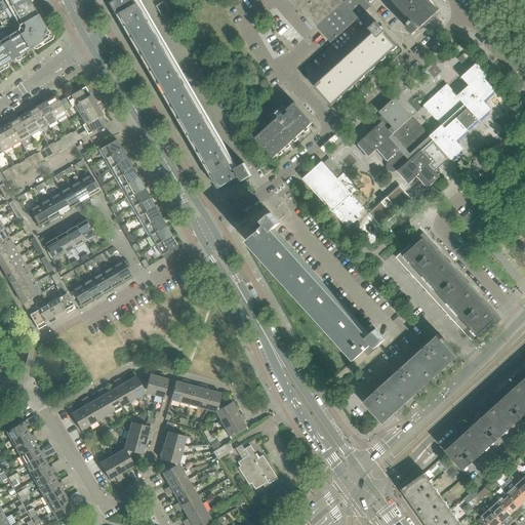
[(33,5),(31,2),(33,1),(32,0),(21,0),(9,7),(14,16),(33,5)]
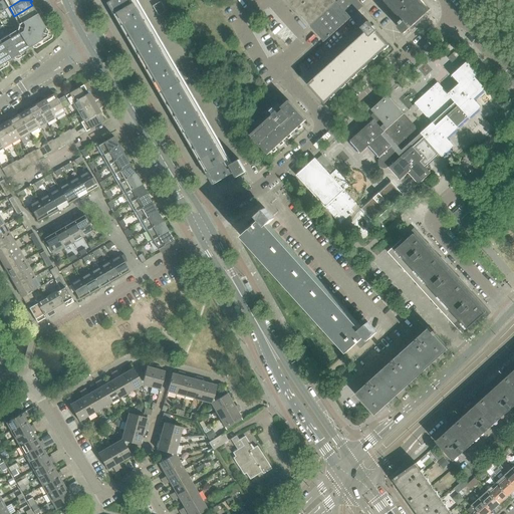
[(232,164),(135,0),(113,0),(108,3),(214,185),(225,178),(228,184),(234,181),(237,179),(238,178),(237,177),(246,172),(239,160),(232,164)]
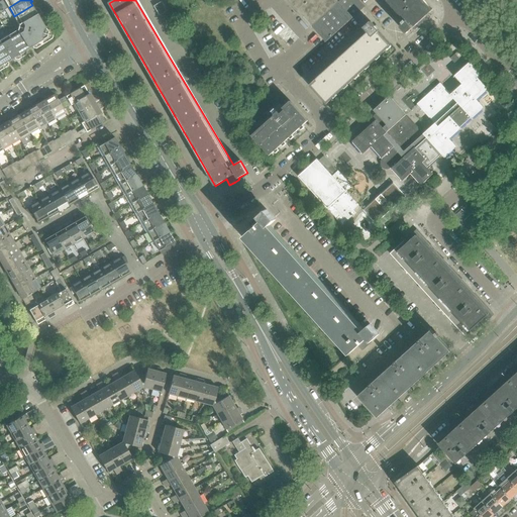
[(340,0),(287,0),(312,26),(340,0)]
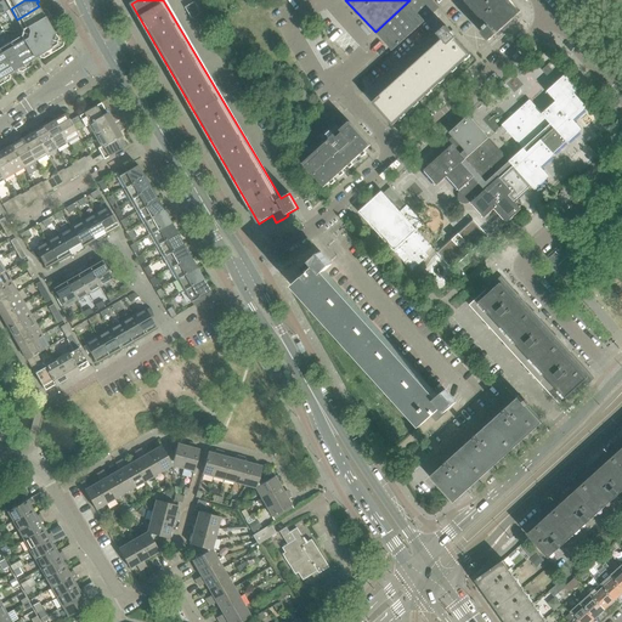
[(393,51),(434,13),(439,9),(430,0),(410,0),(375,32),(393,51)]
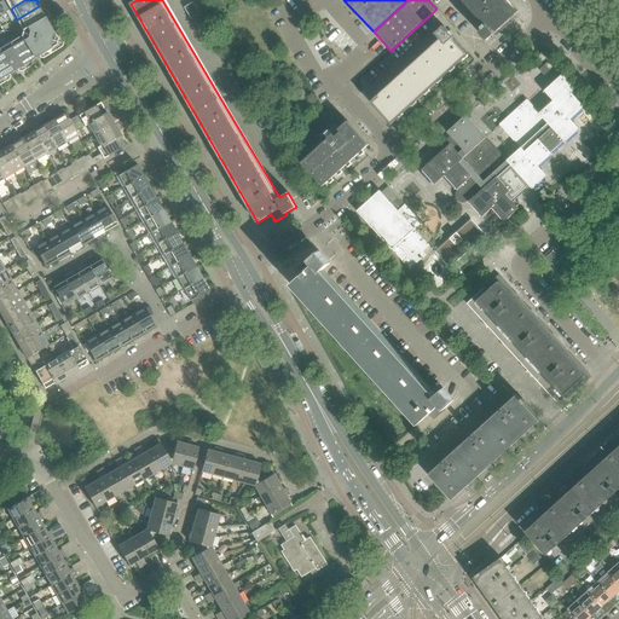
[(516,12),(504,0),(462,0),(475,15),(485,24),(481,28),(482,29),(479,33),(486,41),(518,12),(518,11),(516,12)]
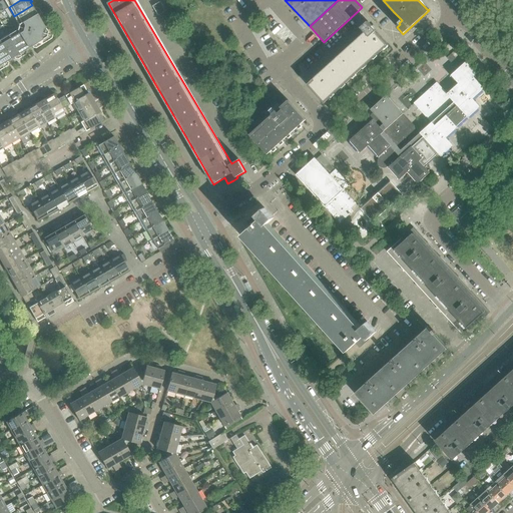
[(166,11),(162,4),(160,2),(153,6),(158,16),(166,11)]
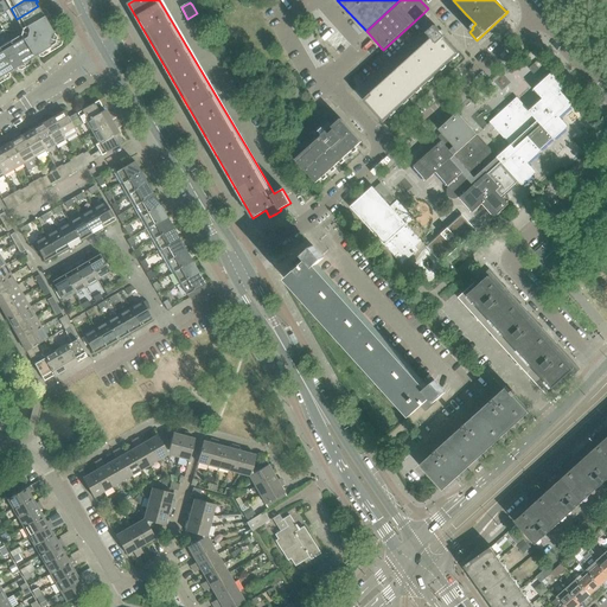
[(23,29),(48,14),(45,10),(43,8),(40,11),(38,6),(17,19),(23,29)]
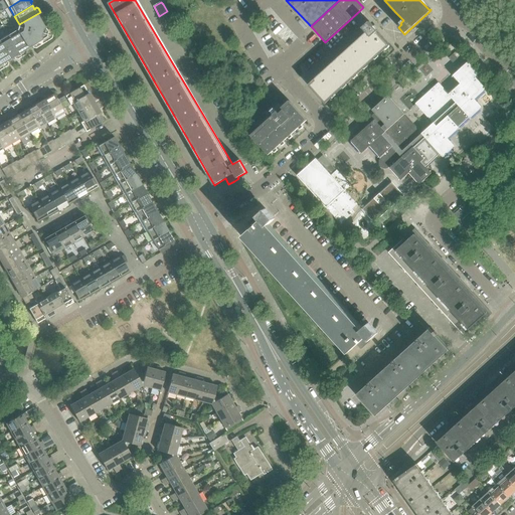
[(53,33),(40,12),(19,24),(17,30),(28,48),(31,46),(33,48),(35,48),(51,39),(53,33)]
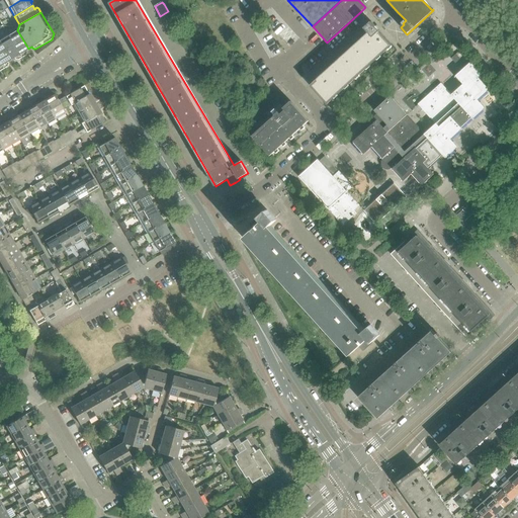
[(328,103),(370,65),(392,47),(393,46),(379,31),(371,21),(364,28),(368,33),(318,80),(317,79),(311,86),(327,104),(328,104),(328,103)]
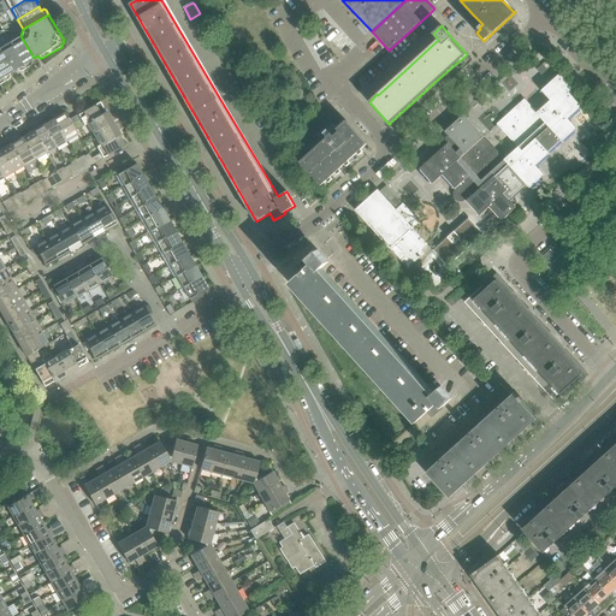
[(34,58),(21,36),(10,43),(25,69),(30,66),(31,63),(30,60),(34,58)]
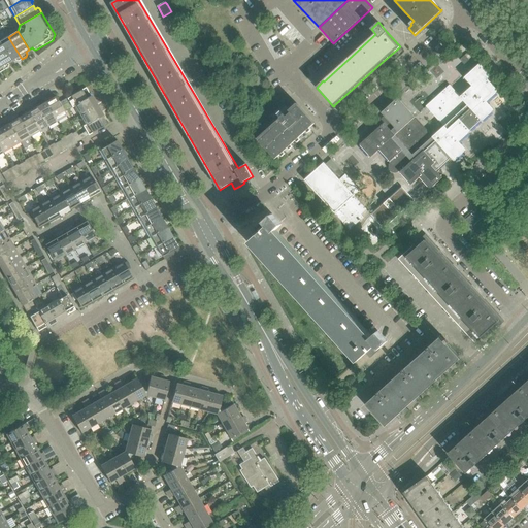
[(22,59),(8,37),(0,42),(0,43),(10,61),(13,59),(15,61),(18,61),(22,59)]
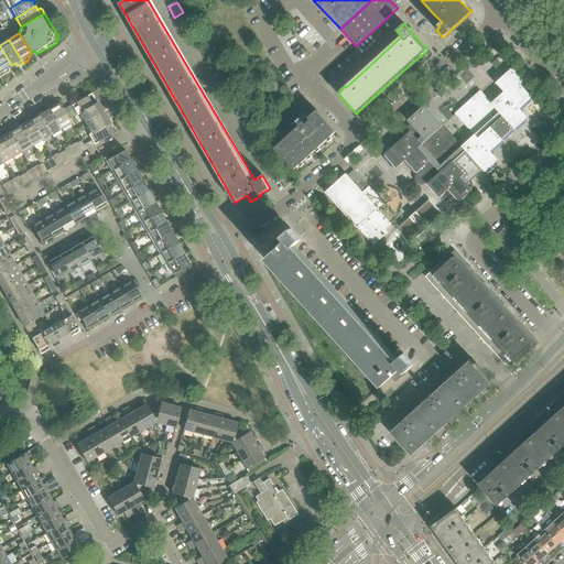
[(11,65),(0,46),(0,68),(3,75),(8,73),(9,69),(8,67),(11,65)]
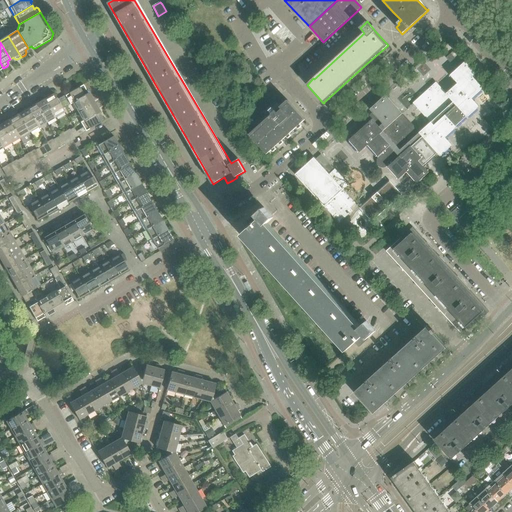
[(450,63),(458,56),(454,51),(446,58),(450,63)]
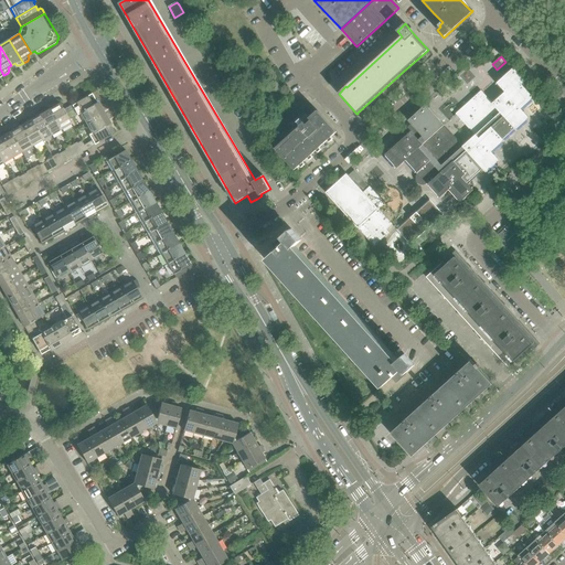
[(411,131),(385,155),(395,166),(397,168),(403,163),(406,160),(417,172),(418,173),(417,174),(416,177),(416,178),(416,180),(416,182),(417,183),(419,184),(420,185),(423,185),(424,185),(426,184),(427,183),(428,184),(437,195),(440,198),(446,192),(449,190),(458,200),(460,202),(466,196),(473,190),(467,183),(482,169),(486,172),(487,172),(497,163),(499,161),(499,160),(494,155),(491,151),(501,142),(503,140),(503,139),(514,129),(515,129),(526,120),(529,118),(529,117),(523,112),(521,108),(531,99),(533,97),(528,92),(522,85),(525,81),(514,67),(497,83),(505,92),(492,103),(481,91),(456,114),(475,136),(464,146),(461,144),(456,138),(433,113),(426,105),(408,120),(415,128),(416,129),(413,134),(411,131)]
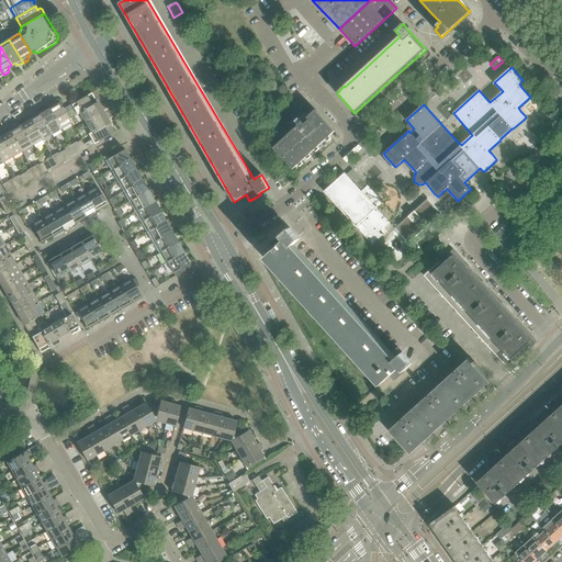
[(80,113),(97,102),(91,93),(63,109),(66,114),(74,109),(77,115),(80,113)]
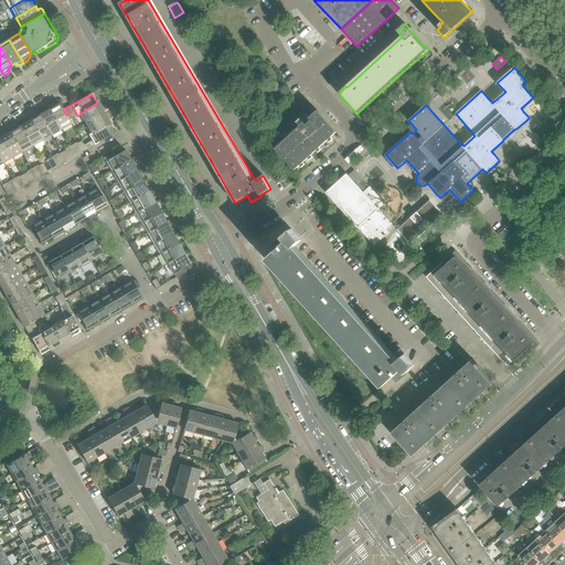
[(86,124),(104,114),(99,106),(97,103),(81,114),(86,124)]
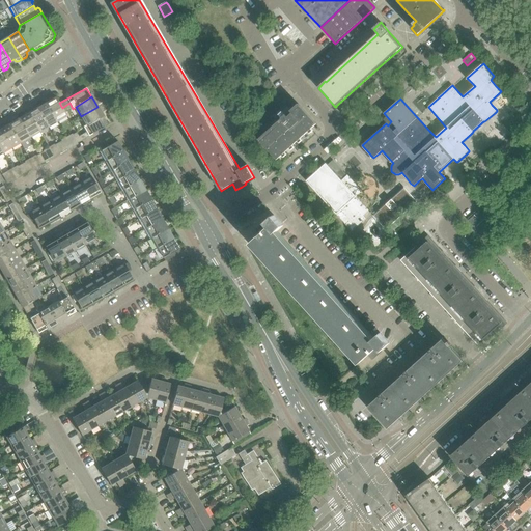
[(62,108),(59,103),(56,98),(47,103),(57,121),(66,116),(62,108)]
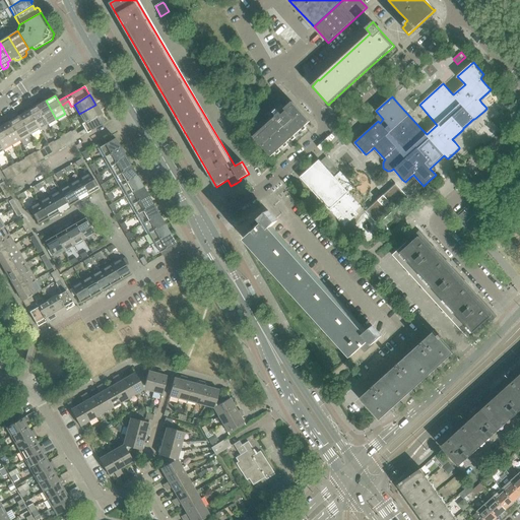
[(56,119),(46,101),(37,106),(47,124),(56,119)]
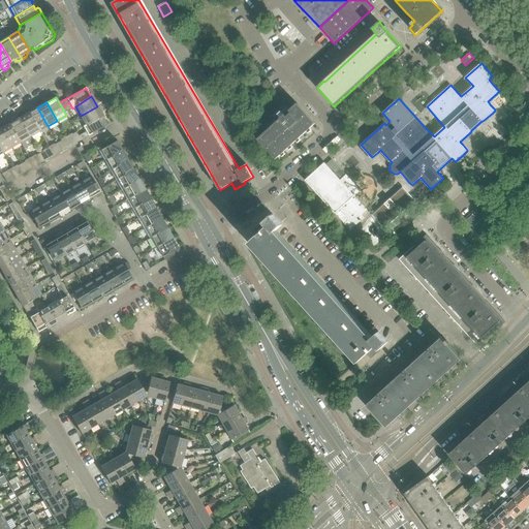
[(276,159),(310,128),(315,124),(297,103),(289,111),(285,114),(281,111),(277,114),(281,118),(257,139),(276,159)]
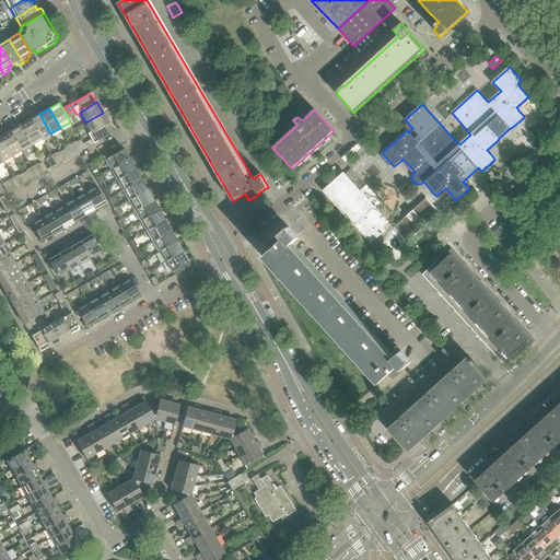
[(108,123),(106,119),(107,119),(103,113),(85,123),(91,132),(108,123)]
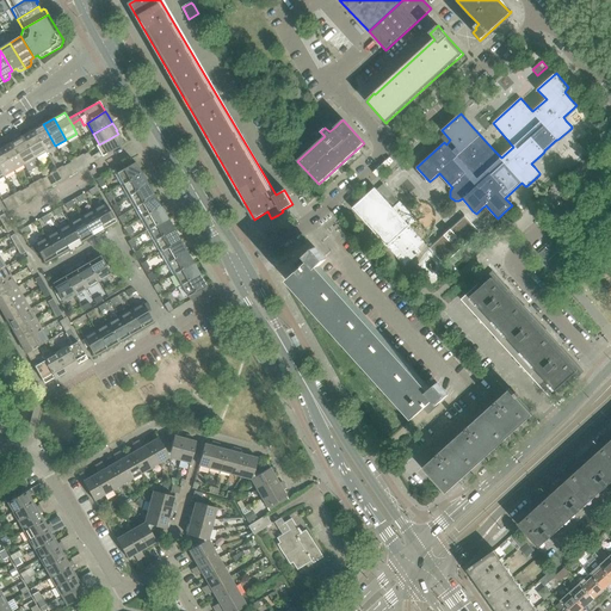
[(55,146),(43,124),(32,130),(45,152),(55,146)]
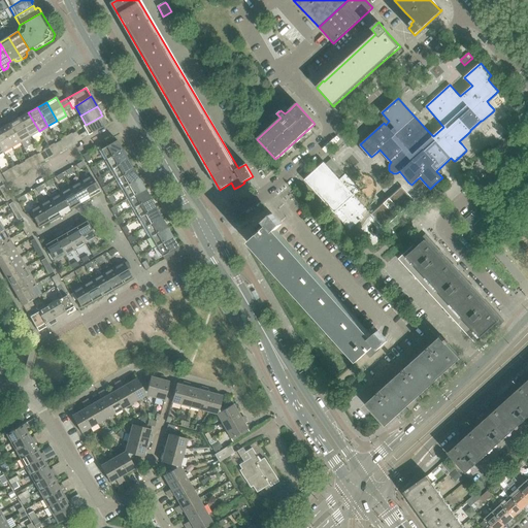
[(39,131),(28,112),(20,118),(30,136),(39,131)]
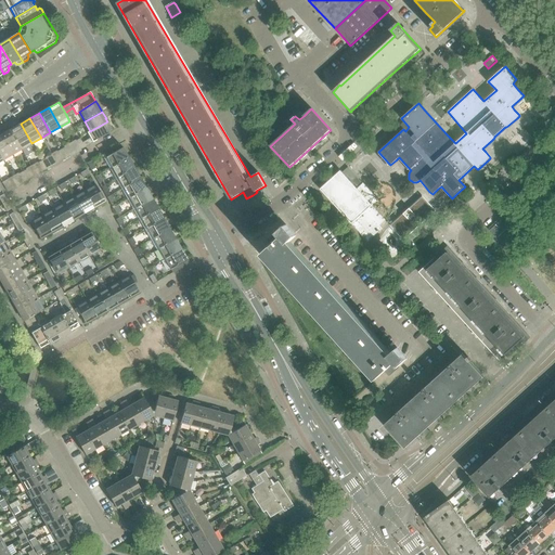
[(85,147),(113,131),(107,121),(90,131),(87,132),(90,139),(82,143),(85,147)]
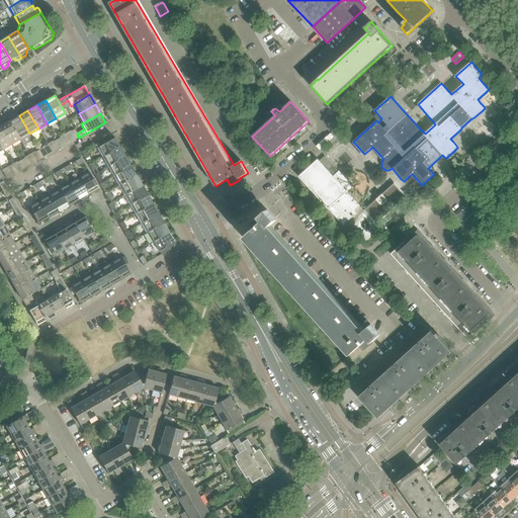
[(29,134),(19,115),(10,121),(20,139),(29,134)]
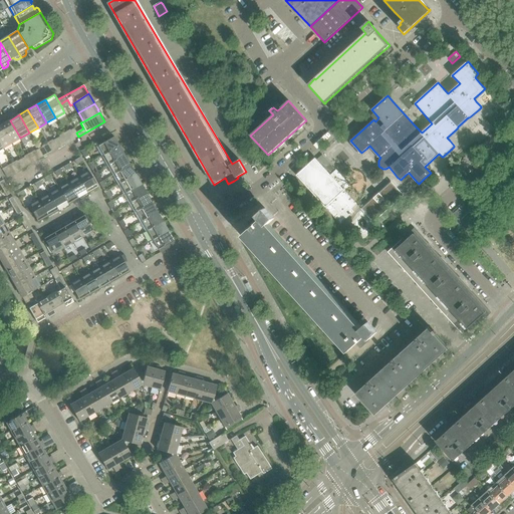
[(20,138),(10,120),(1,125),(11,144),(20,138)]
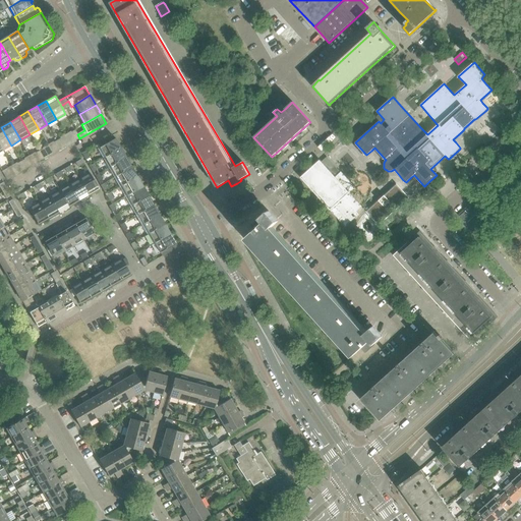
[(11,146),(1,127),(0,127),(0,146),(2,151),(11,146)]
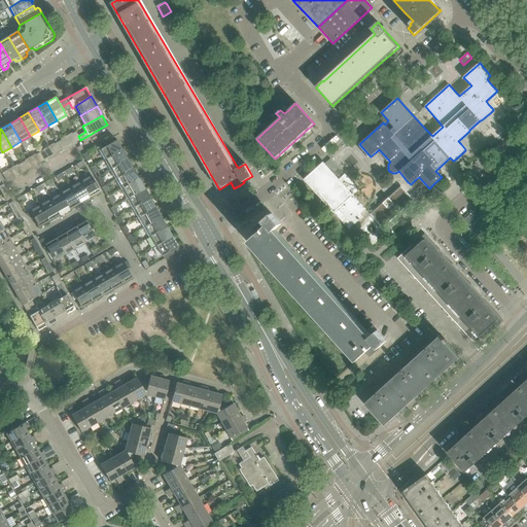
[(80,140),(78,136),(76,132),(72,134),(71,133),(66,136),(72,146),(77,143),(76,142),(80,140)]
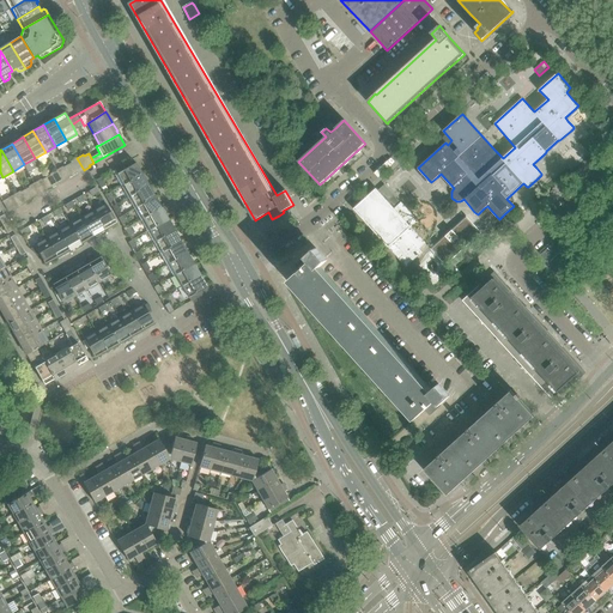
[(84,170),(77,158),(71,162),(71,163),(67,165),(72,175),(77,173),(77,174),(84,170)]
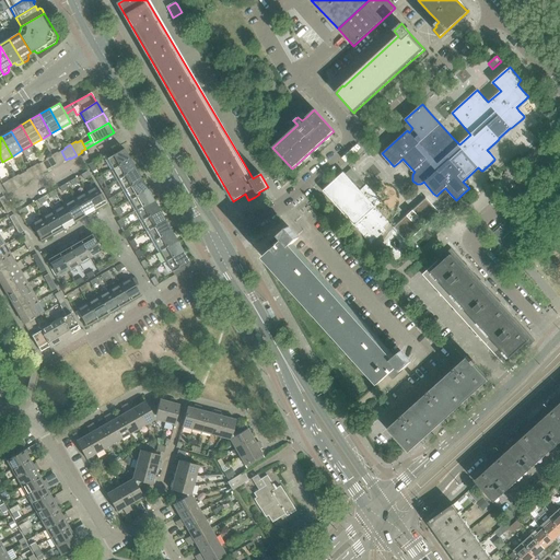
[(111,171),(130,159),(124,149),(115,154),(113,150),(105,154),(107,159),(104,160),(111,171)]
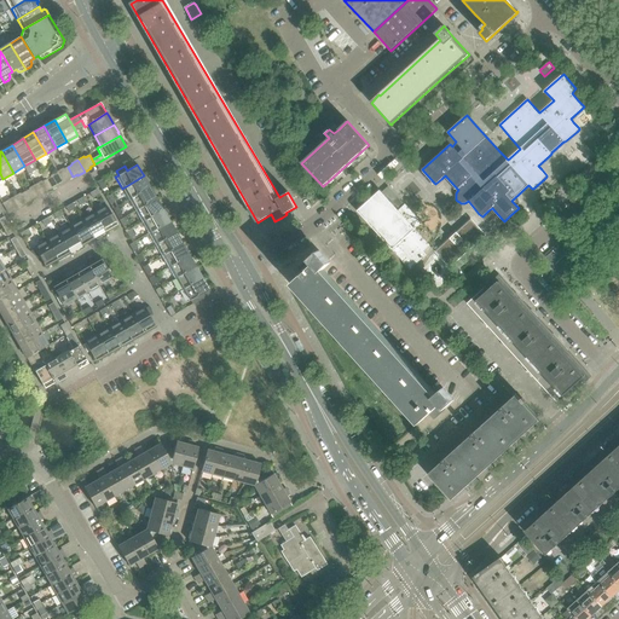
[(73,177),(68,167),(63,169),(63,168),(56,172),(63,184),(69,180),(69,179),(73,177)]
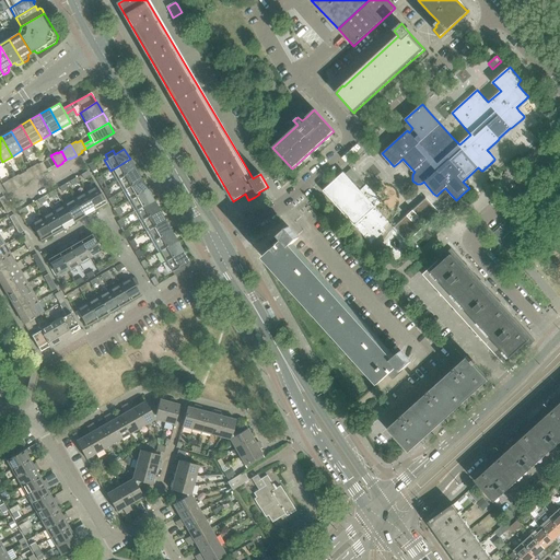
[(57,166),(50,155),(45,160),(45,161),(42,163),(47,171),(50,168),(51,170),(57,166)]
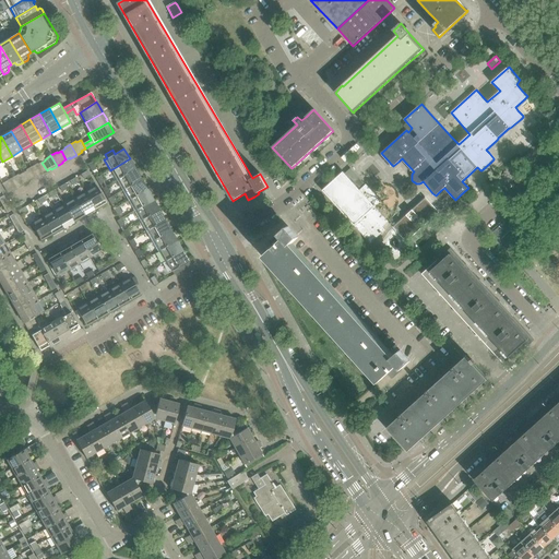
[(117,180),(135,169),(130,158),(110,170),(117,180)]
